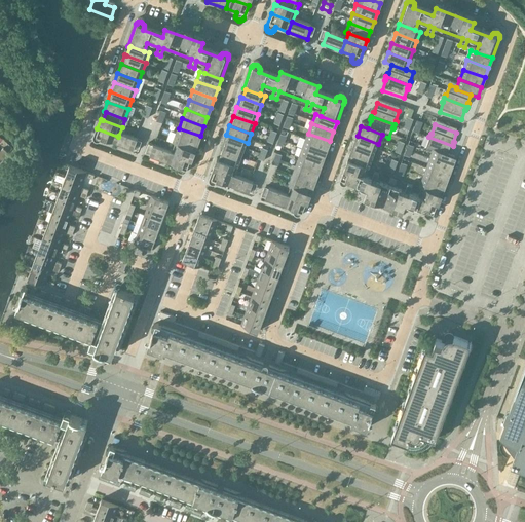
[(114,146),(118,137),(97,128),(92,141),(92,142),(92,143),(92,144),(94,145),(95,145),(95,146),(96,146),(97,146),(98,146),(99,146),(100,145),(101,144),(102,142),(114,146)]
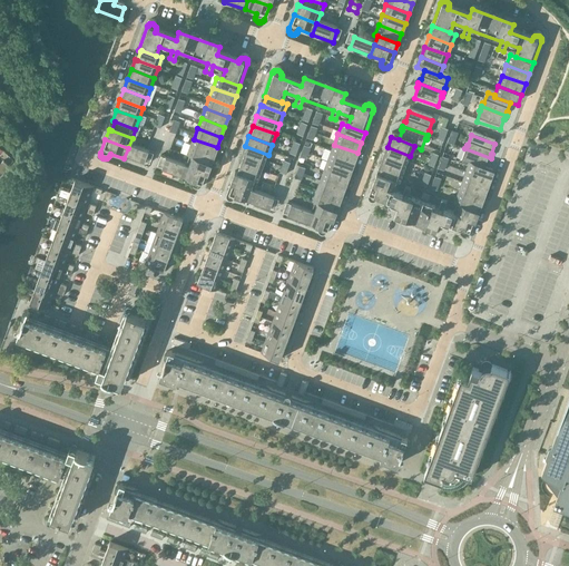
[(194,139),(189,149),(213,158),(217,147),(194,139)]
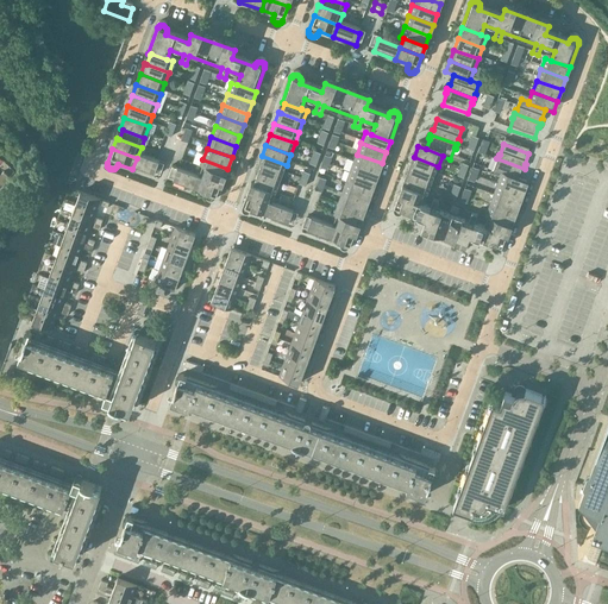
[(353,165),(377,174),(382,163),(357,155),(353,165)]
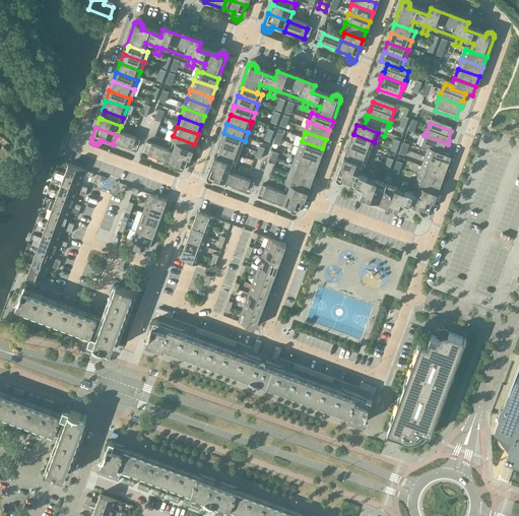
[(223,133),(220,142),(241,150),(245,141),(223,133)]
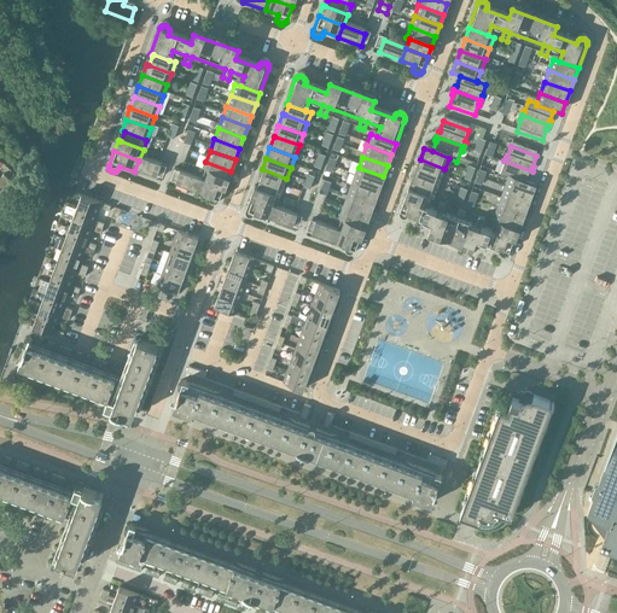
[(139,161),(134,171),(157,180),(161,168),(139,159),(139,161)]
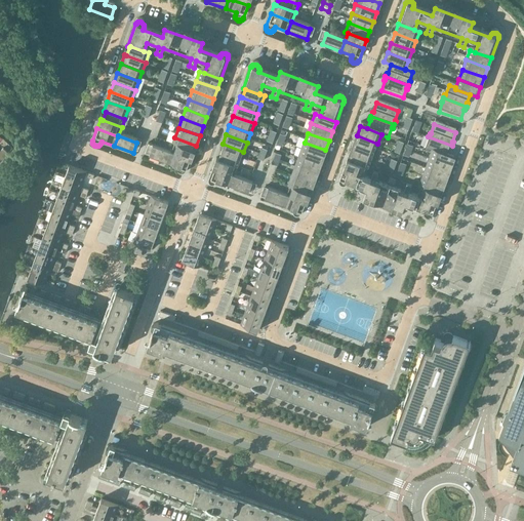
[(357,135),(353,145),(374,153),(377,144),(357,135)]
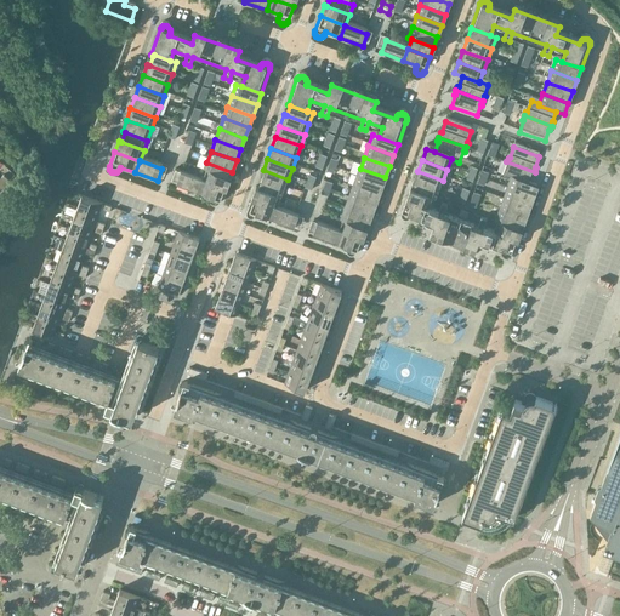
[(511,180),(528,186),(532,176),(533,177),(535,172),(506,161),(505,166),(506,167),(502,178),(511,181),(511,180)]
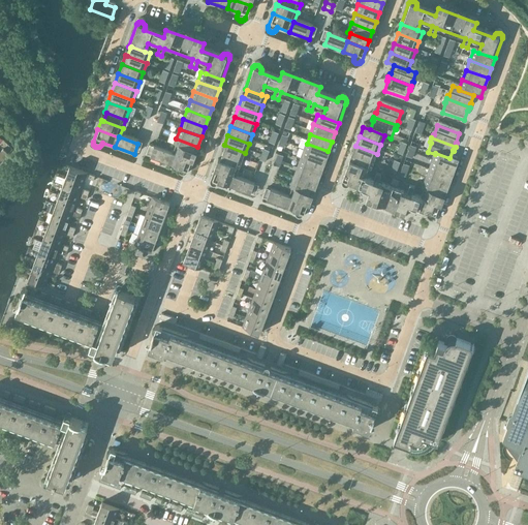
[(197,147),(176,139),(173,148),(175,148),(175,149),(194,156),(197,147)]
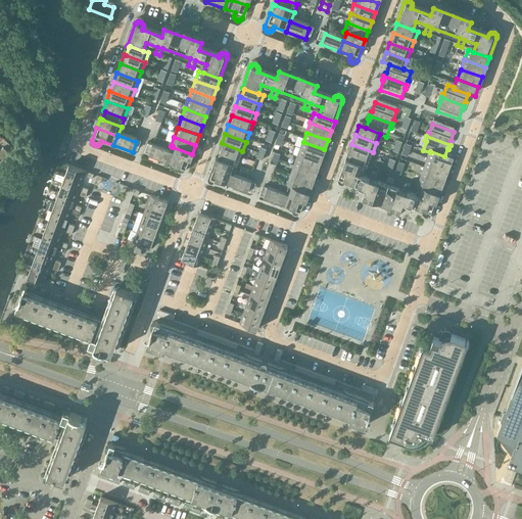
[(299,151),(321,159),(324,149),(303,142),(299,151)]
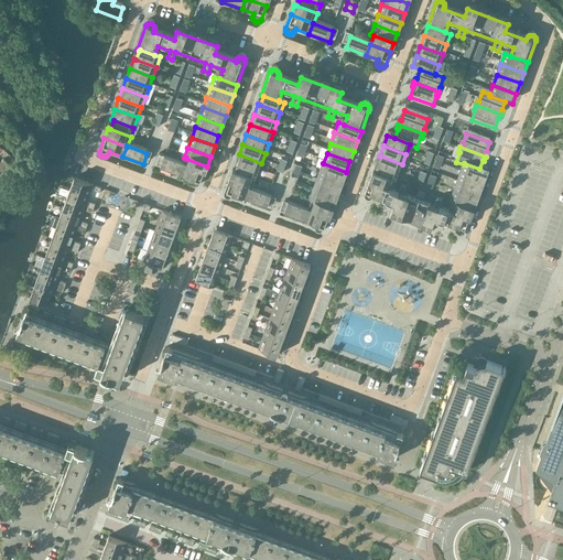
[(238,165),(258,173),(261,163),(239,154),(235,164),(238,165)]
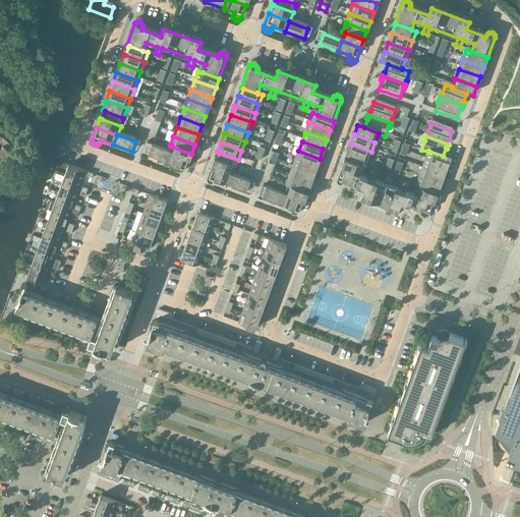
[(350,144),(347,154),(368,161),(371,152),(350,144)]
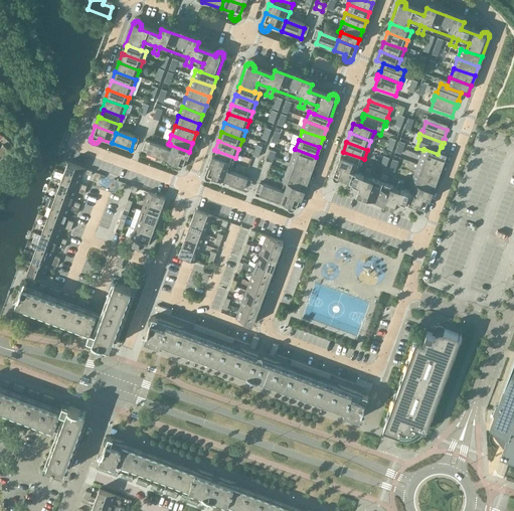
[(189,152),(170,145),(167,152),(168,152),(186,159),(189,152)]
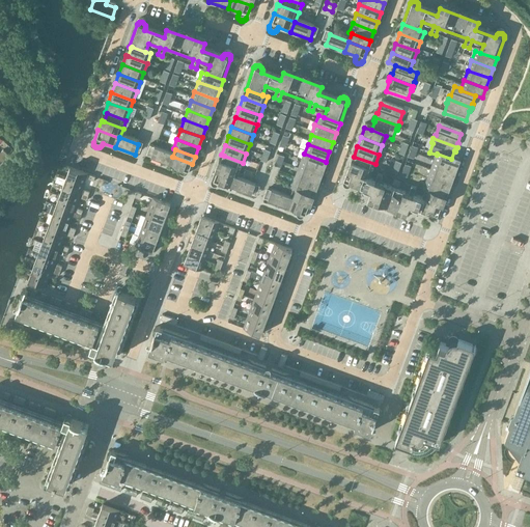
[(172,157),(154,150),(150,161),(169,168),(173,157),(172,157)]
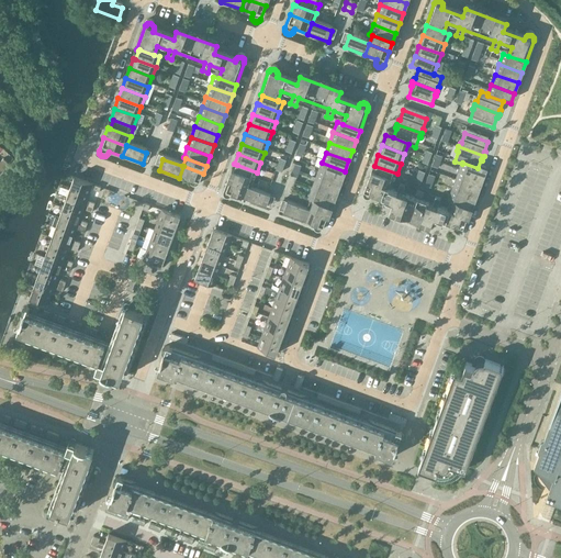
[(318,173),(341,181),(345,171),(322,163),(318,173)]
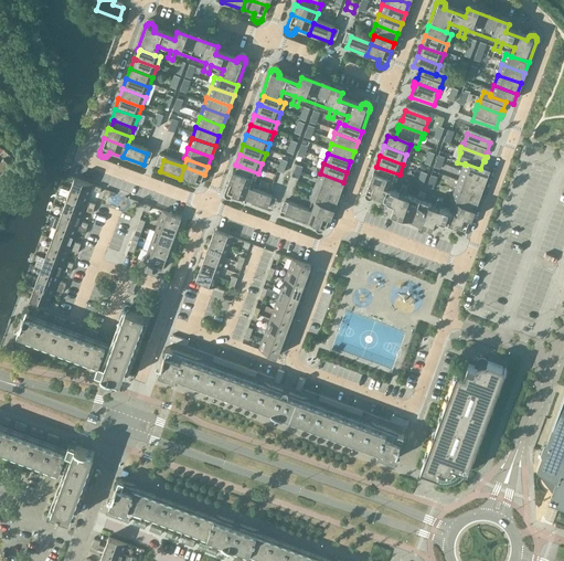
[(465,163),(465,165),(461,173),(483,182),(488,172),(480,169),(465,163)]
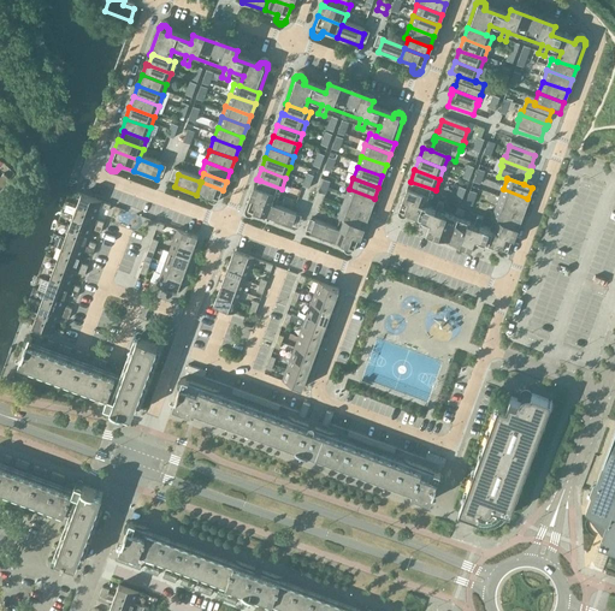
[(282,189),(260,181),(256,190),(278,199),(282,189)]
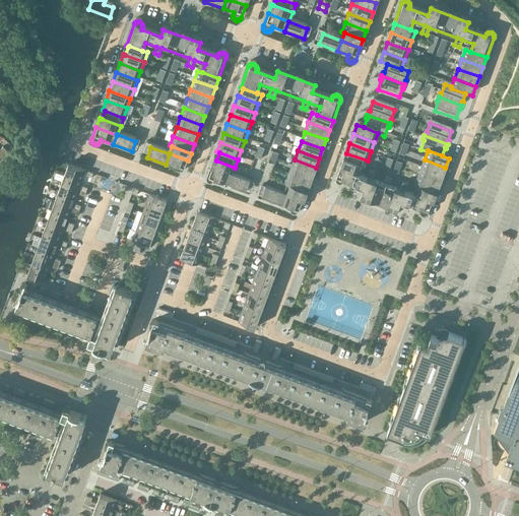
[(188,160),(170,153),(166,165),(176,168),(175,171),(175,172),(176,173),(176,174),(177,175),(178,176),(179,176),(180,176),(181,176),(182,175),(183,174),(184,173),(188,160)]
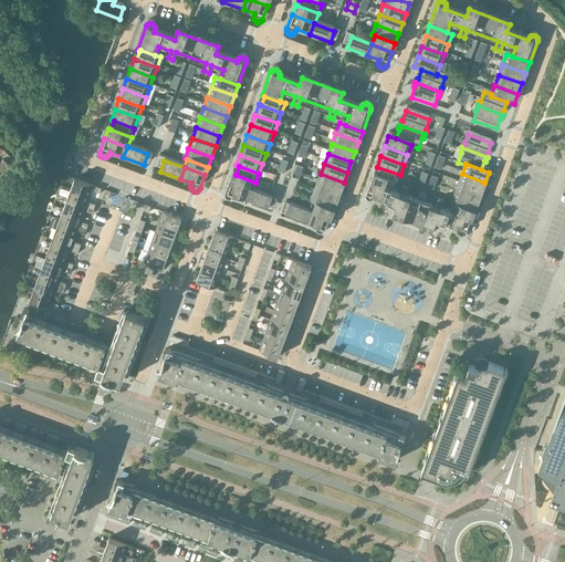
[(400,175),(377,167),(373,177),(396,186),(400,175)]
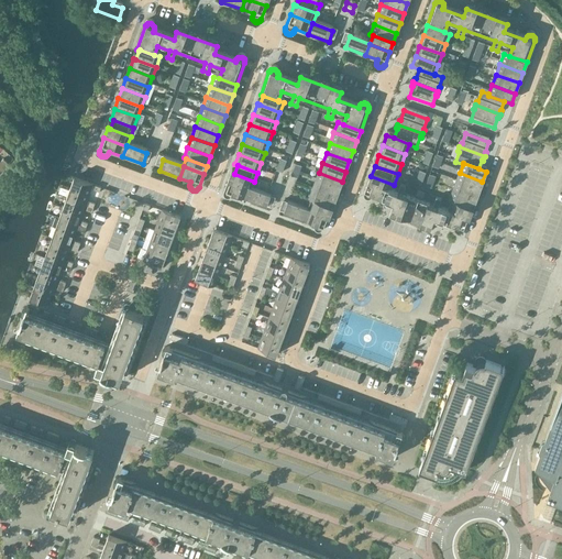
[(228,184),(251,192),(254,182),(234,174),(231,173),(228,184)]
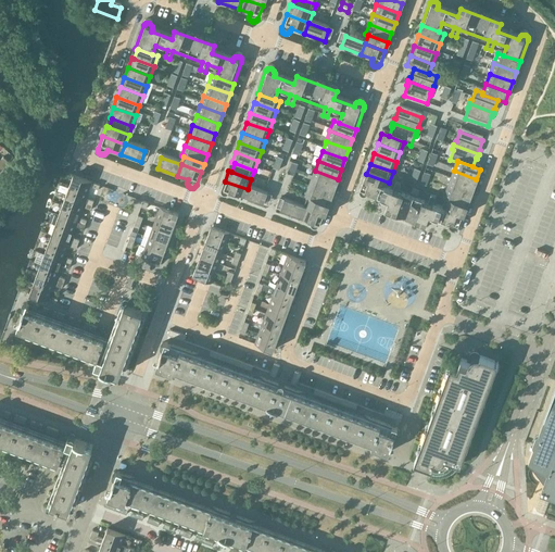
[(311,180),(333,189),(338,179),(315,171),(311,180)]
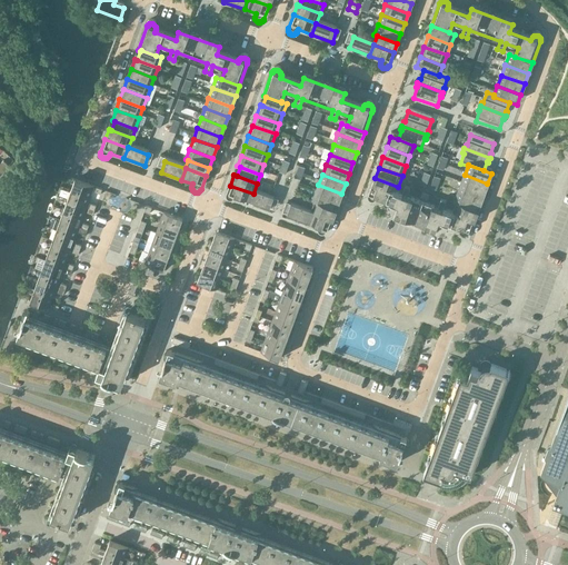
[(460,186),(484,195),(487,184),(465,175),(460,186)]
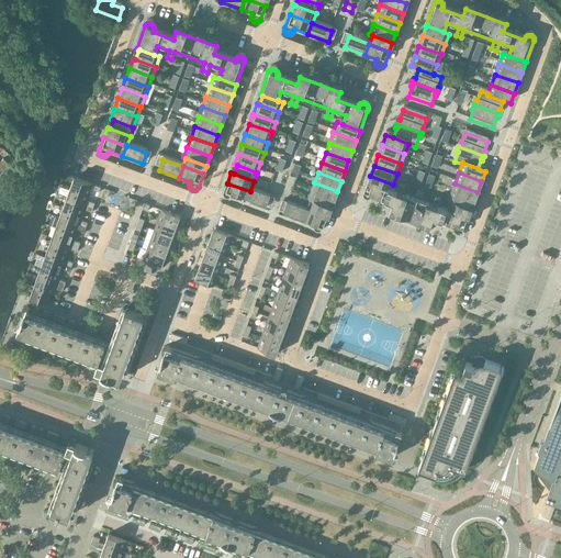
[(390,192),(393,185),(370,176),(367,185),(390,193),(390,192)]
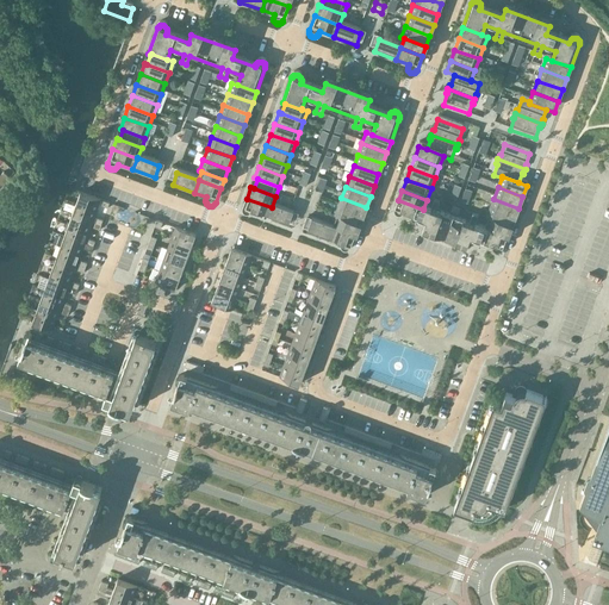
[(75,209),(95,216),(100,204),(80,197),(75,209)]
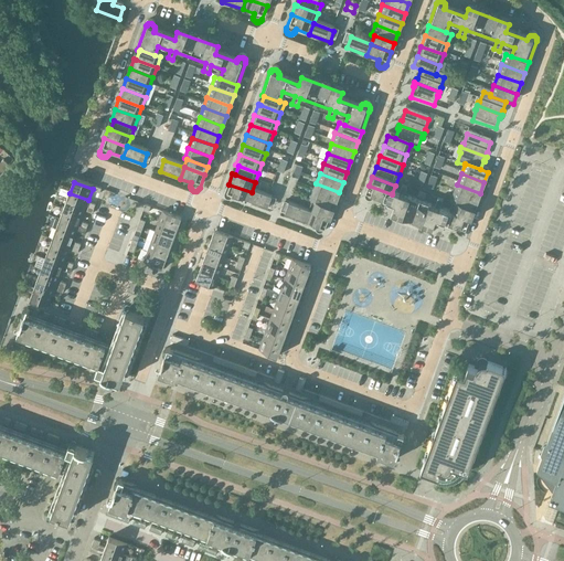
[(312,194),(336,202),(339,192),(316,183),(312,194)]
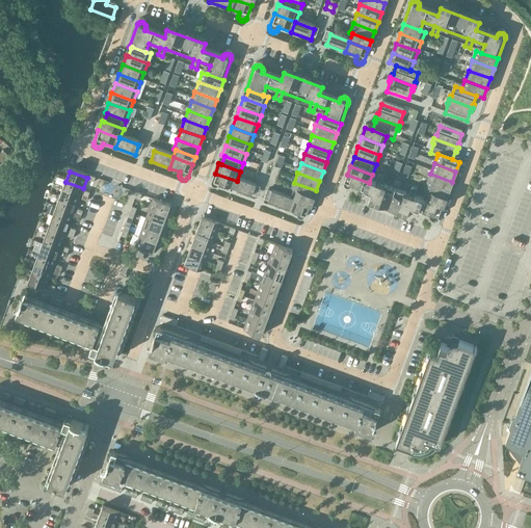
[(237,181),(215,174),(211,185),(210,186),(210,188),(211,188),(211,189),(213,190),(213,191),(215,191),(216,191),(217,190),(218,190),(218,189),(219,188),(219,186),(233,191),(237,181)]
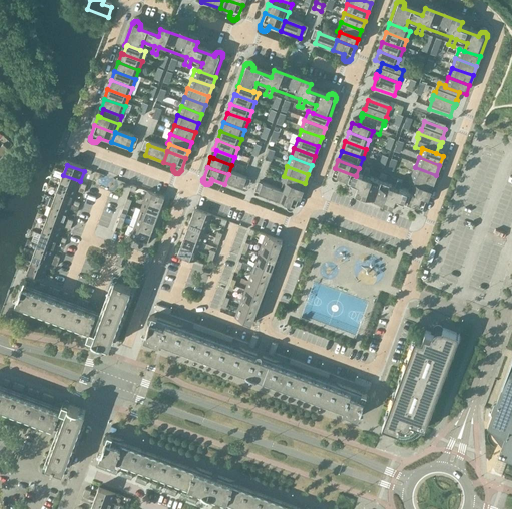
[(412,176),(432,184),(436,175),(415,167),(412,176)]
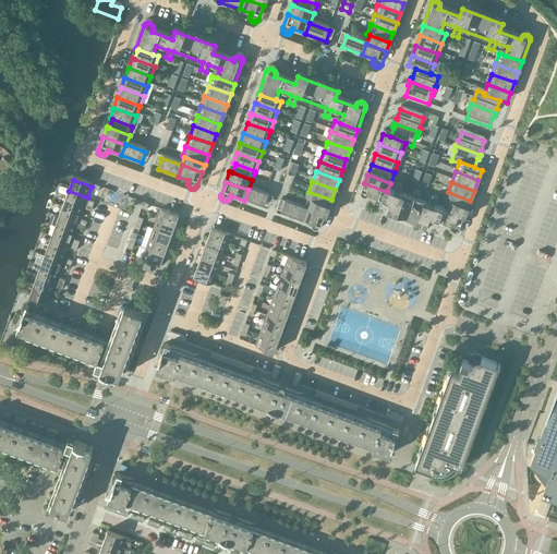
[(384,202),(387,192),(364,183),(360,195),(360,196),(360,197),(360,199),(360,200),(361,200),(361,201),(362,201),(363,202),(364,202),(365,202),(366,202),(367,201),(368,200),(368,199),(370,196),(384,202)]
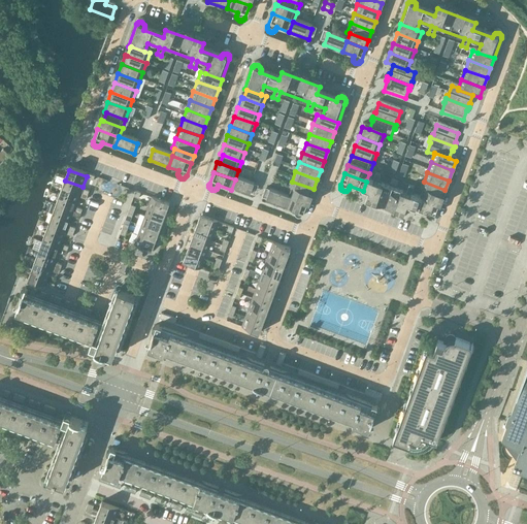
[(372,183),(366,181),(366,182),(363,191),(369,194),(364,207),(374,210),(375,206),(393,213),(392,218),(402,221),(407,207),(414,209),(417,199),(410,197),(414,191),(408,189),(406,196),(377,185),(381,178),(375,176),(372,183)]
